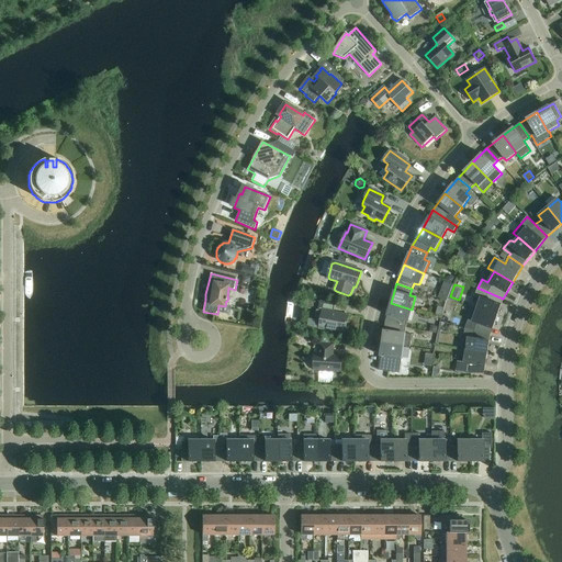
[(480,299),(476,310),(496,317),(503,299),(478,288),(474,296),(480,299)]
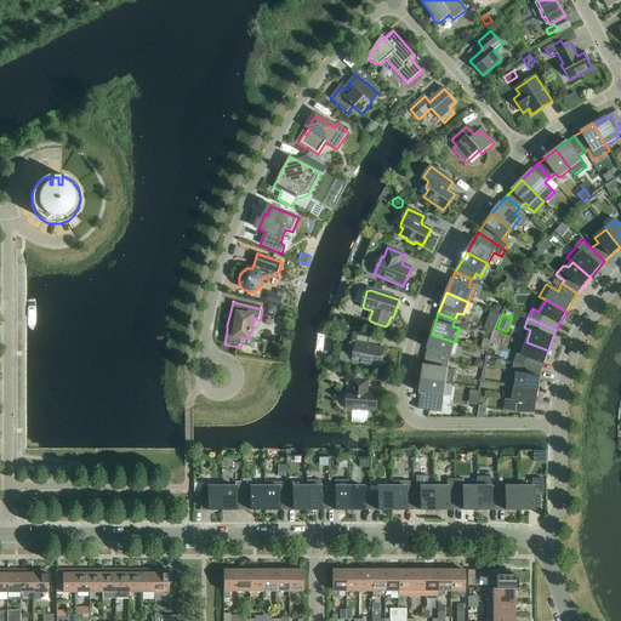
[(352,364),(381,369),(385,348),(369,346),(370,337),(353,334),(352,343),(355,345),(352,364)]
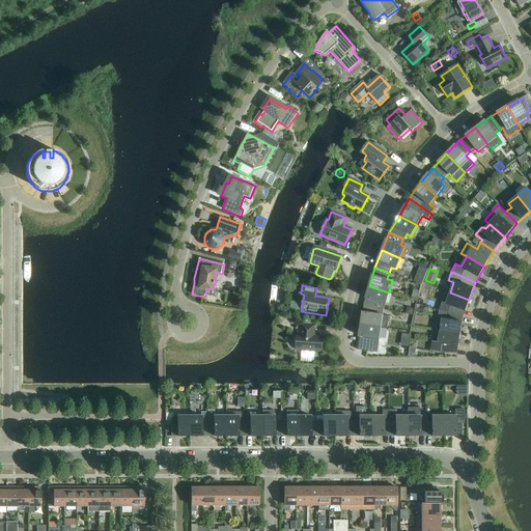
[(369,286),(363,306),(384,310),(385,304),(389,292),(369,286)]
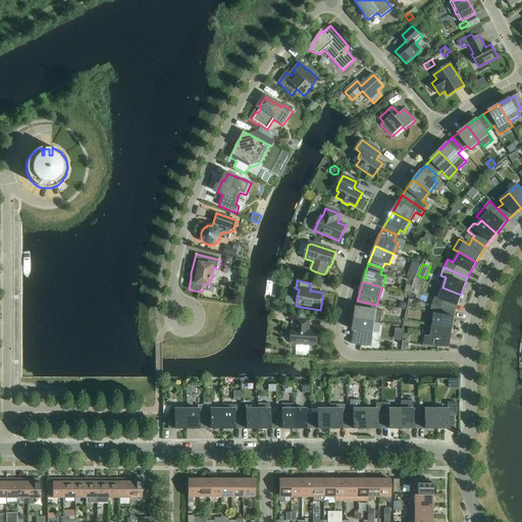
[(434,296),(431,305),(456,311),(461,295),(442,288),(438,298),(434,296)]
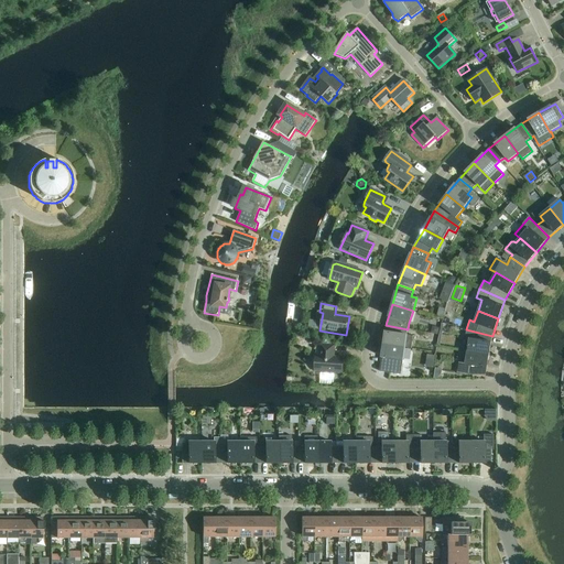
[(386,325),(383,345),(404,348),(411,349),(413,336),(407,335),(408,329),(386,325)]
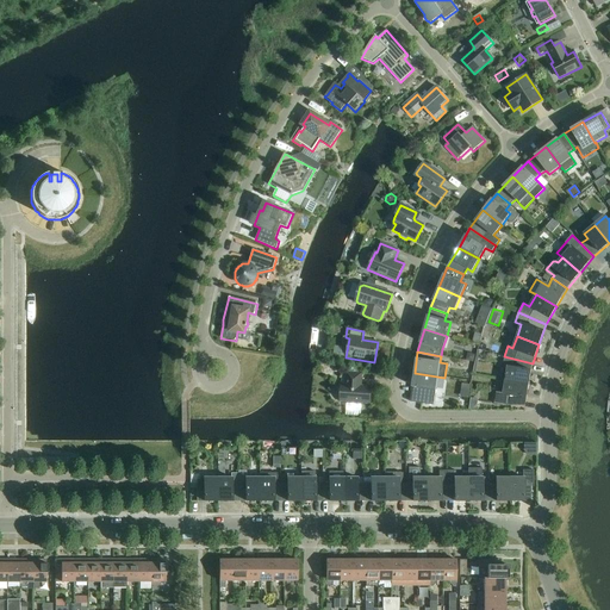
[(473,362),(475,355),(467,353),(466,361),(473,362)]
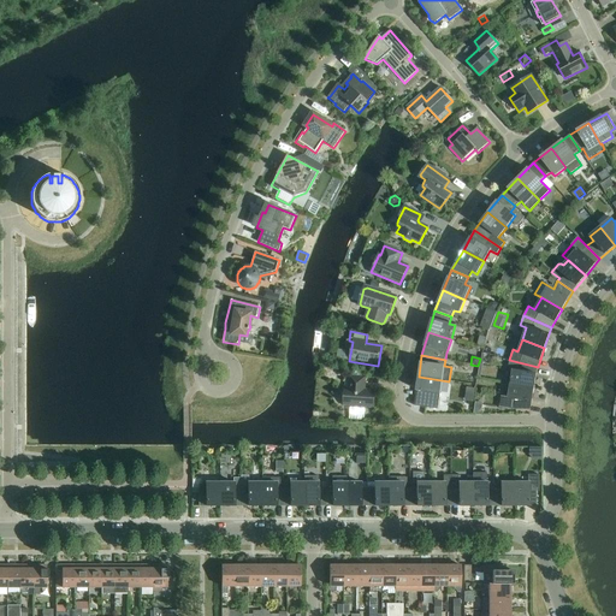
[(513,372),(510,384),(534,389),(538,367),(509,360),(508,371),(513,372)]
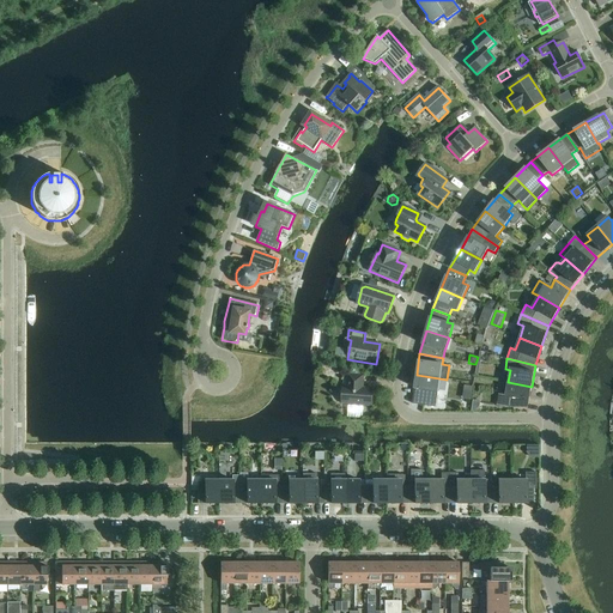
[(363,388),(364,376),(349,375),(347,387),(344,387),(343,390),(341,392),(340,393),(339,395),(339,398),(340,399),(343,400),(343,404),(351,404),(352,406),(353,407),(356,408),(358,407),(359,406),(360,405),(372,406),(374,389),(363,388)]
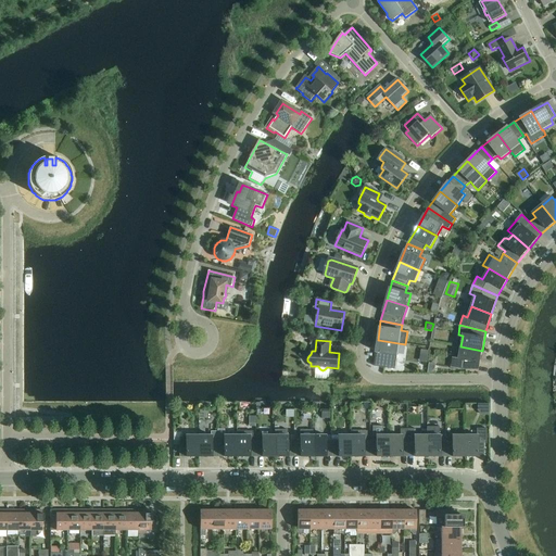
[(399,343),(378,340),(374,367),(395,369),(396,355),(397,355),(399,343)]
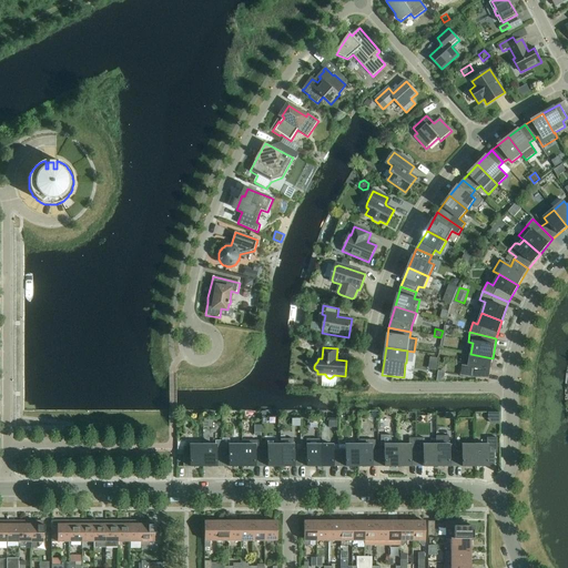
[(493,358),(470,354),(468,366),(462,365),(460,376),(472,378),(489,378),(493,358)]
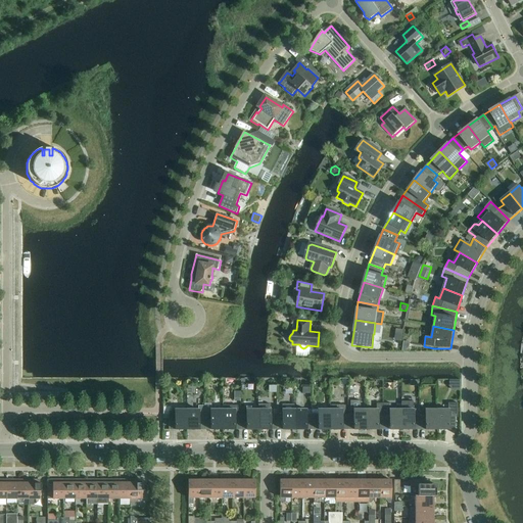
[(353,415),(347,415),(347,430),(365,430),(365,410),(360,410),(360,401),(349,401),(349,411),(353,411),(353,415)]
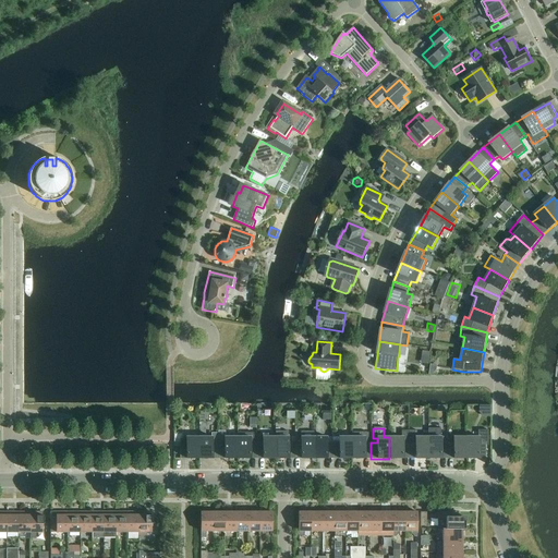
[(427,428),(427,437),(427,459),(447,459),(447,443),(440,443),(440,428),(427,428)]
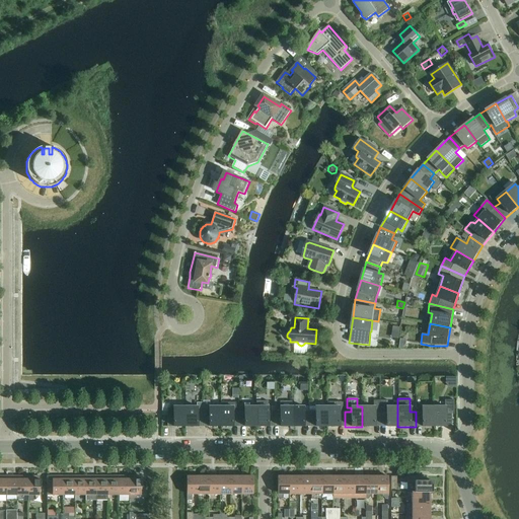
[(373,406),(362,406),(362,427),(380,427),(380,412),(380,400),(373,400),(373,406)]
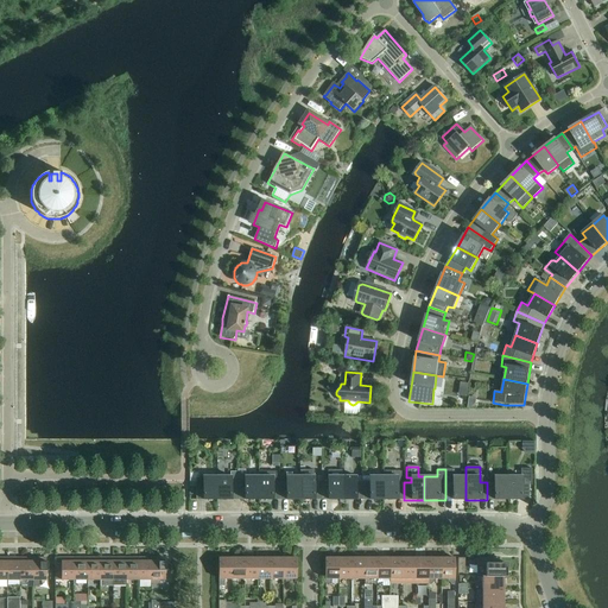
[(454,469),(445,469),(445,482),(445,500),(466,500),(466,476),(454,476),(454,469)]
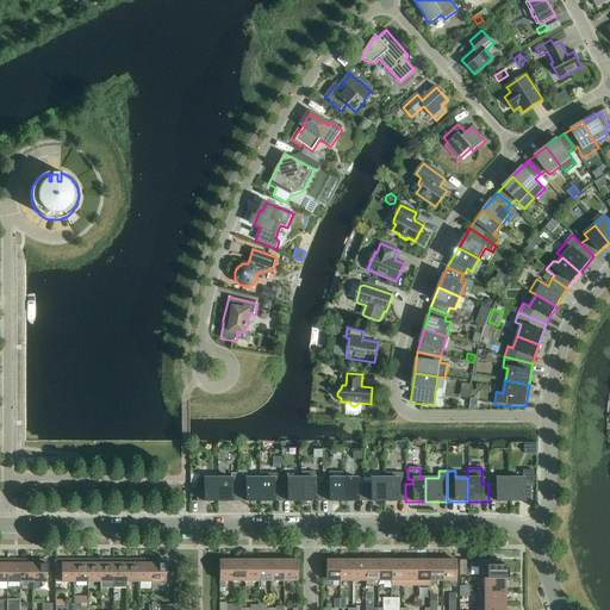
[(522,478),(509,478),(509,502),(530,502),(530,484),(533,484),(533,471),(522,471),(522,478)]
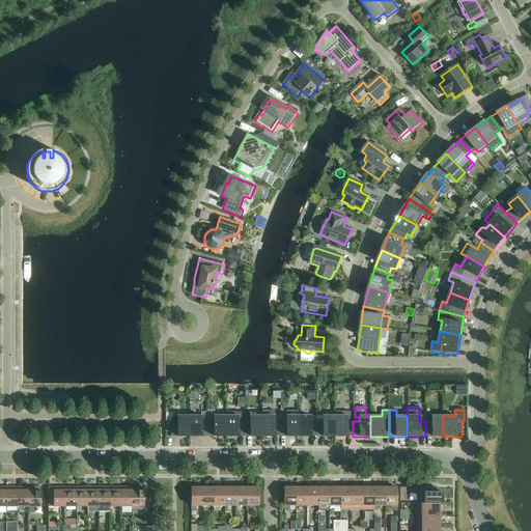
[(280,421),(274,421),(274,416),(274,411),(261,411),(261,416),(261,437),(280,437),(280,421)]
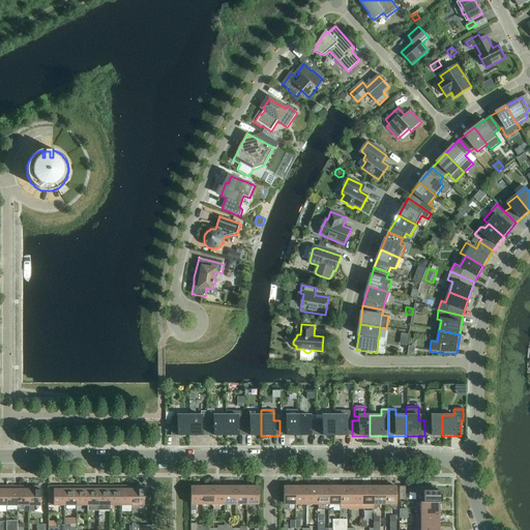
[(297,436),(298,415),(298,410),(286,410),(286,416),(280,416),(280,420),(280,436),(297,436)]
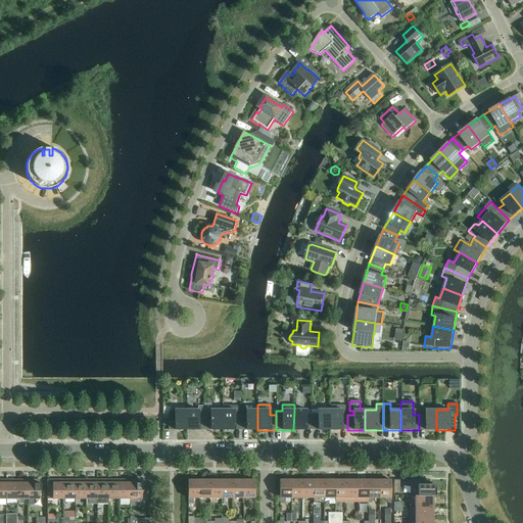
[(222,430),(240,430),(240,415),(237,415),(237,406),(223,406),(223,410),(222,430)]
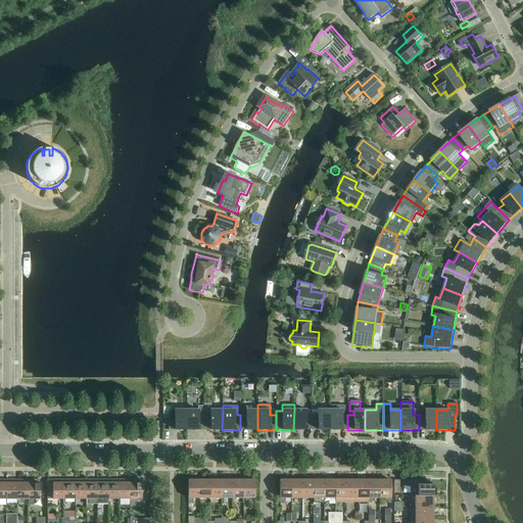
[(329,406),(329,410),(329,430),(347,430),(347,415),(345,415),(345,406),(329,406)]
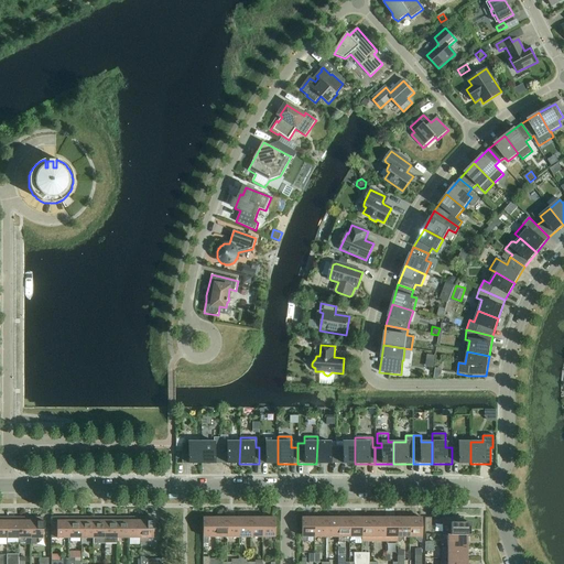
[(182,464),(201,464),(201,442),(188,442),(188,444),(182,444),(182,464)]
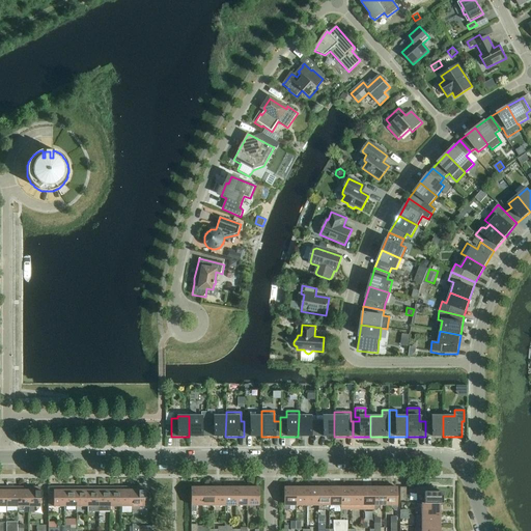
[(189,437),(207,437),(207,421),(201,421),(201,416),(189,416),(189,437)]
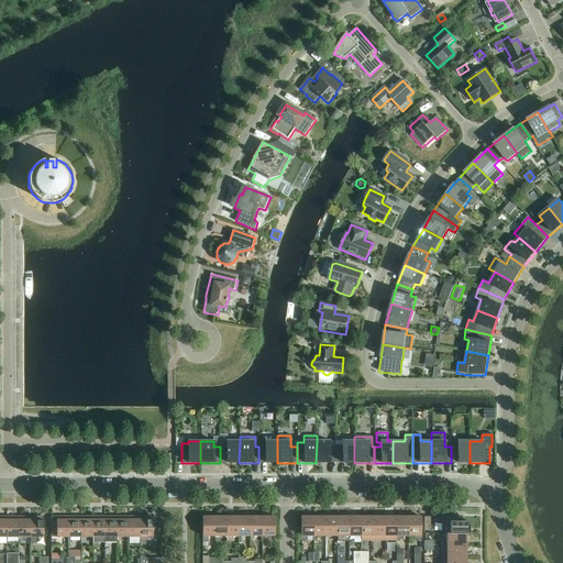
[(220,463),(239,463),(240,441),(227,441),(227,446),(220,446),(220,463)]
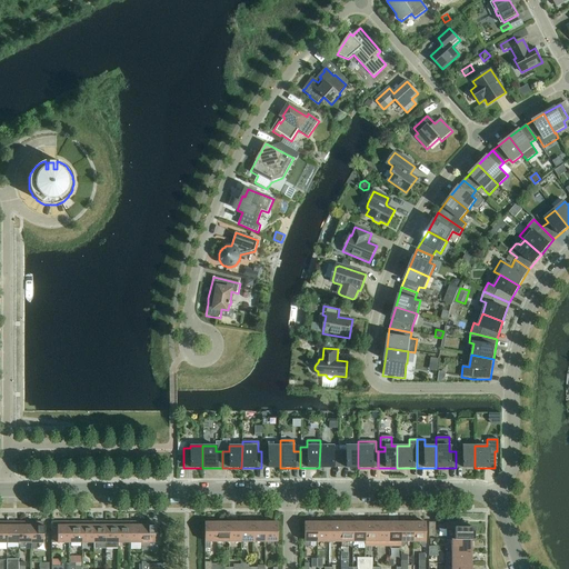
[(261,468),(280,468),(280,446),(268,446),(268,451),(261,451),(261,468)]
